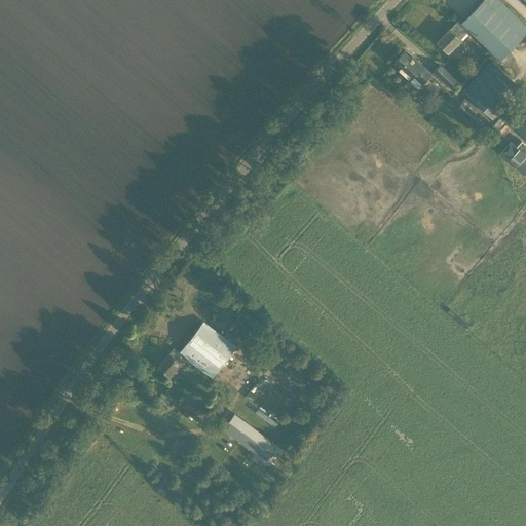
[(461,40),(460,39),(468,31),(499,61),(525,32),(525,27),(498,0),(497,0),(484,0),(461,23),(459,20),(449,30),(437,42),(444,49),(448,53),(461,40)]
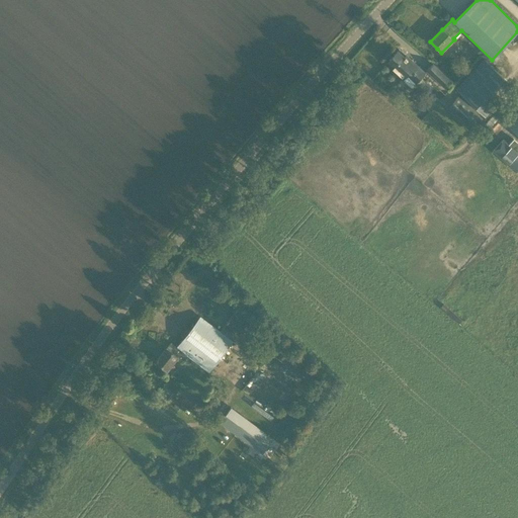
[(384,64),(393,71),(402,80),(407,76),(415,84),(424,74),(413,63),(406,56),(404,58),(397,52),(384,64)]
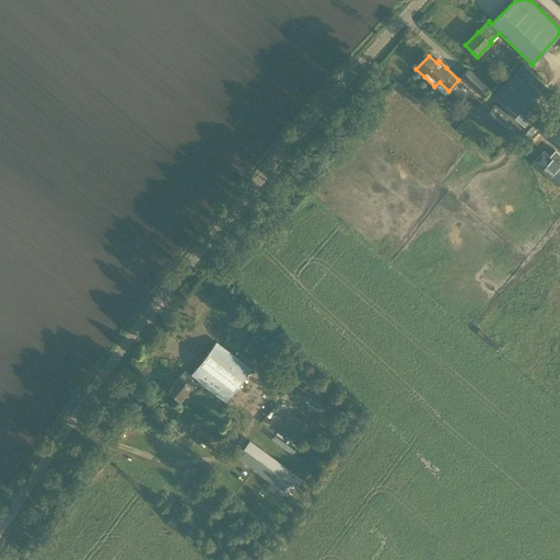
[(492,96),(525,126),(555,93),(523,65),(492,96)]
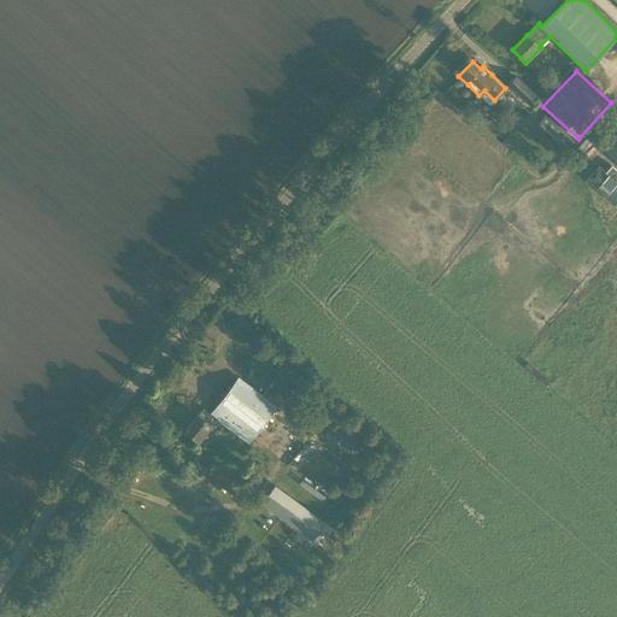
[(507,86),(530,106),(539,97),(516,76),(507,86)]
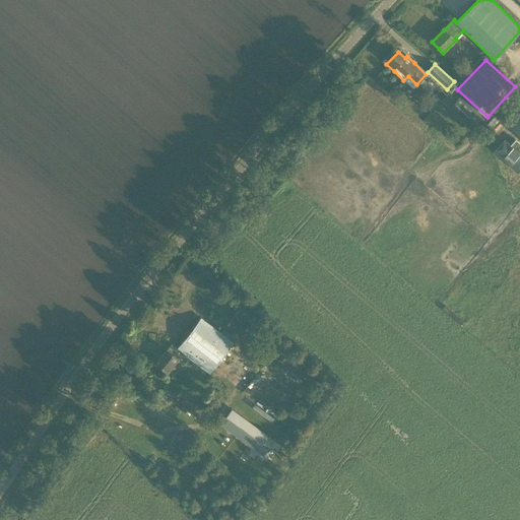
[(449,110),(473,132),(484,120),(460,98),(449,110)]
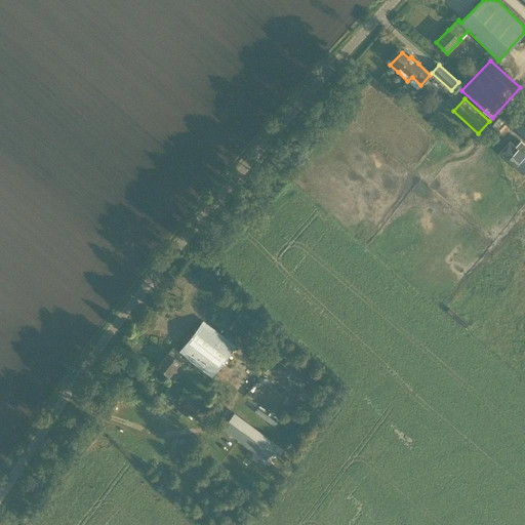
[(524,119),(516,129),(524,137),(524,119)]
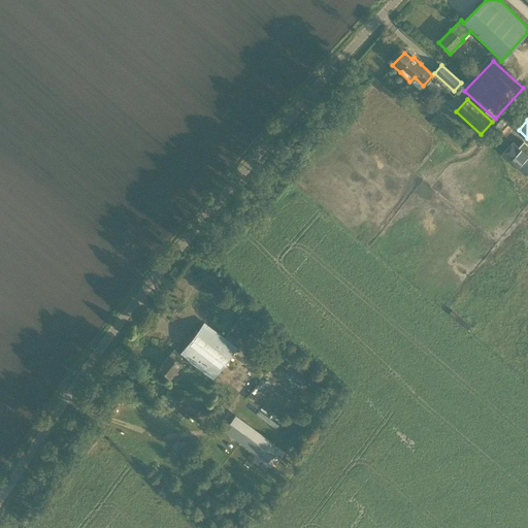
[(527,145),(523,140),(516,146),(512,141),(500,153),(522,176),(527,170),(527,145)]
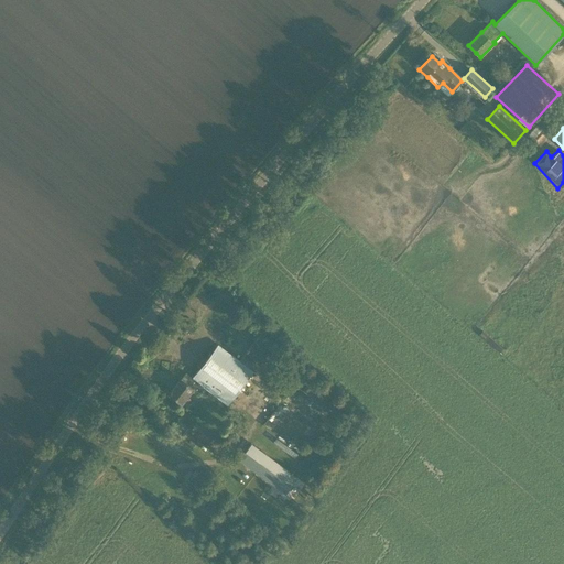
[(203,387),(228,405),(253,372),(217,345),(192,378),(186,373),(181,379),(169,394),(183,404),(192,391),(196,396),(203,387)]
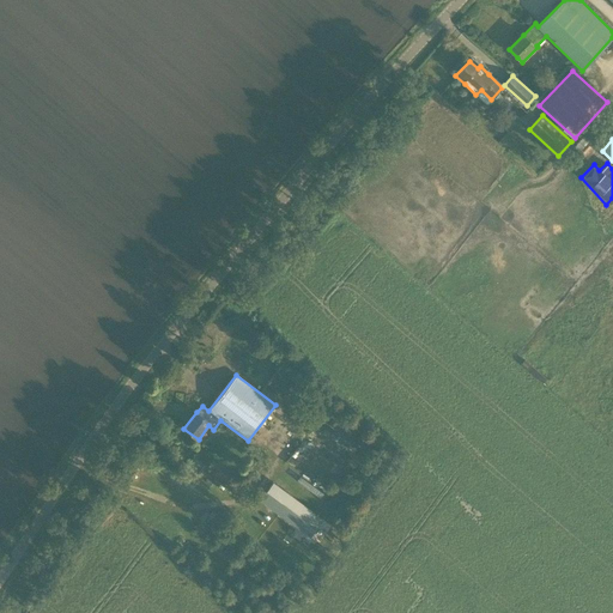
[(199,490),(173,475),(168,483),(194,498),(199,490)]
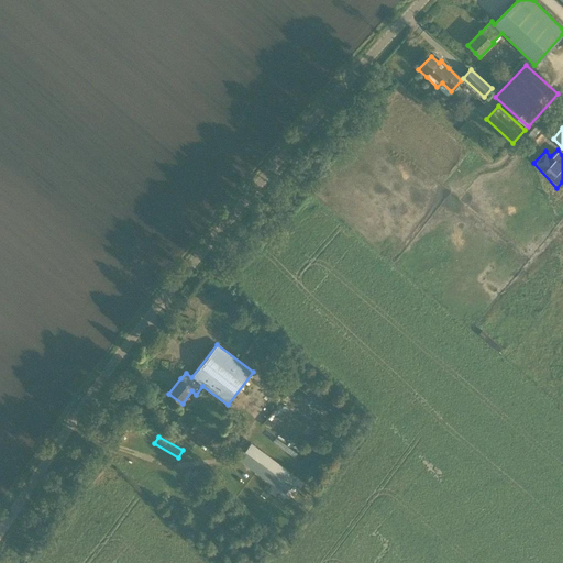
[(239,459),(285,493),(297,476),(251,442),(239,459)]
